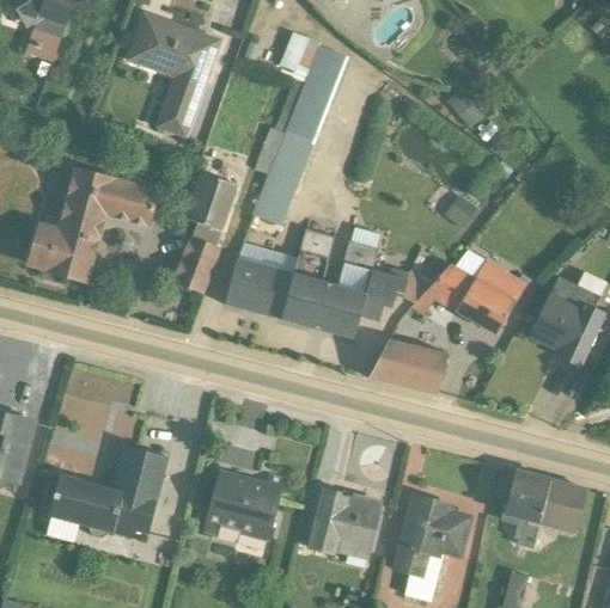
[(36,24),(25,53),(53,62),(74,0),(31,0),(16,10),(28,28),(36,24)]
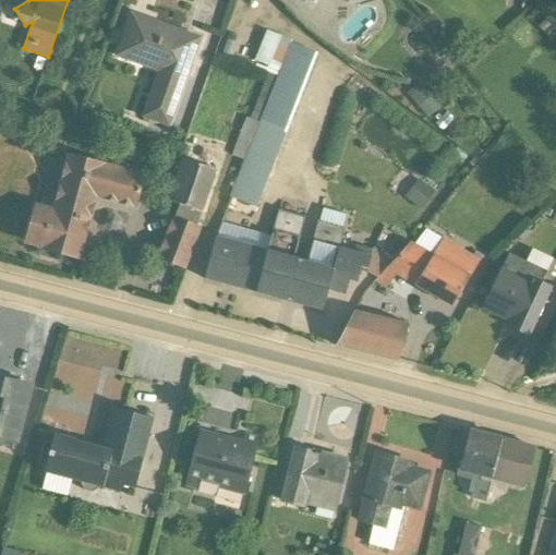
[(539,24),(555,39),(555,13),(552,10),(539,24)]
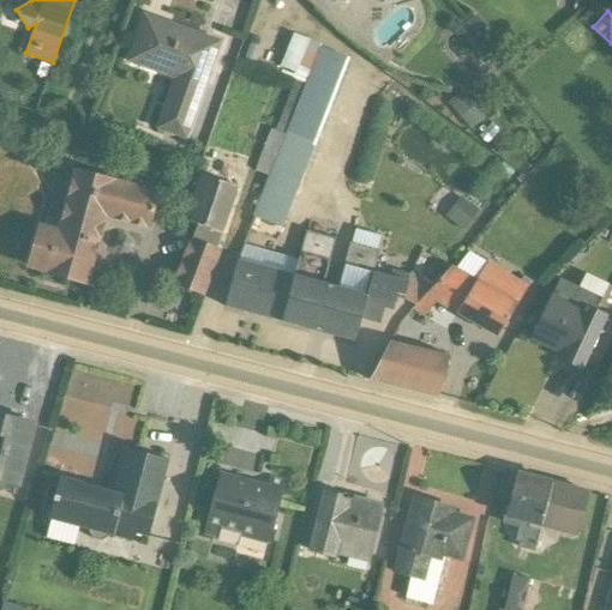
[(219,41),(147,16),(130,62),(173,78),(155,127),(185,139),(219,41)]
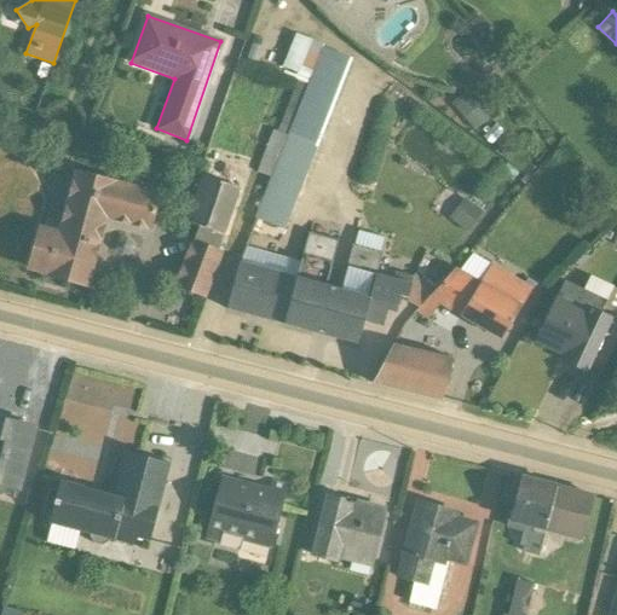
[(323,45),(323,42),(297,32),(282,65),(283,67),(310,76),(307,81),(270,177),(255,216),(286,227),(353,57),(352,56),(323,45)]
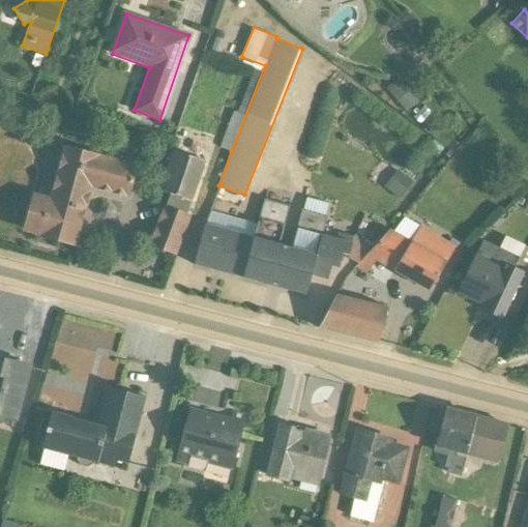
[(231,151),(263,69),(255,66),(238,111),(234,110),(220,147),(231,151)]
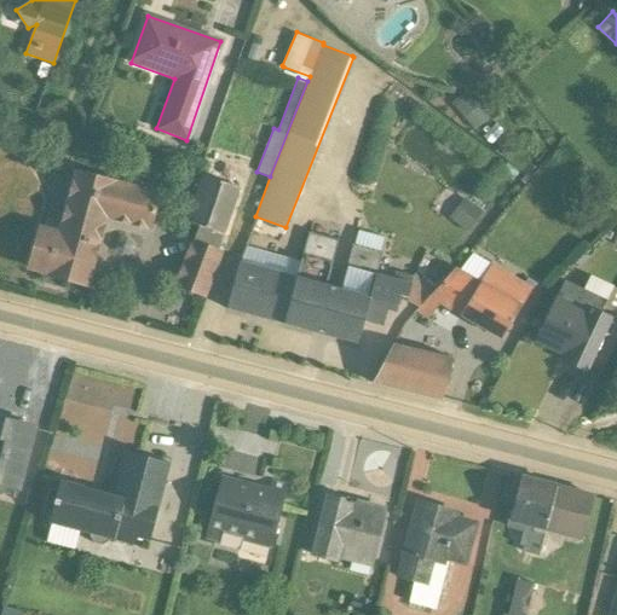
[(0,100),(6,103),(12,86),(1,83),(0,83),(0,100)]
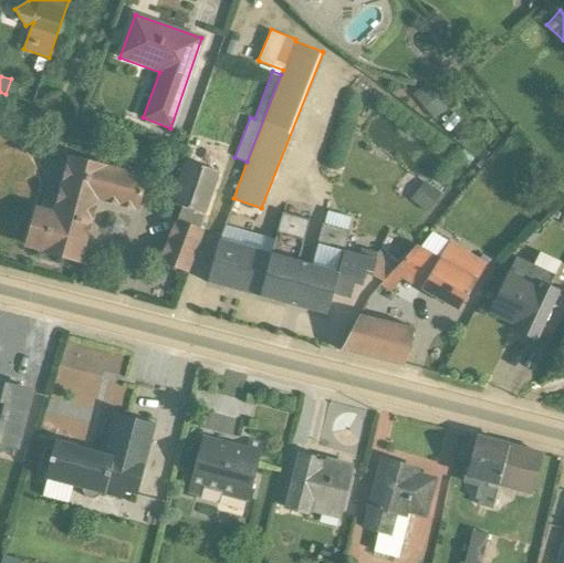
[(429,79),(415,90),(436,114),(449,103),(429,79)]
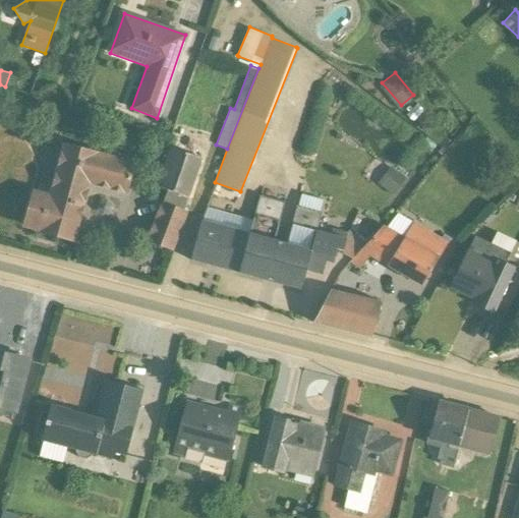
[(128,194),(136,161),(135,161),(63,141),(50,192),(33,188),(21,228),(75,242),(92,184),(128,194)]
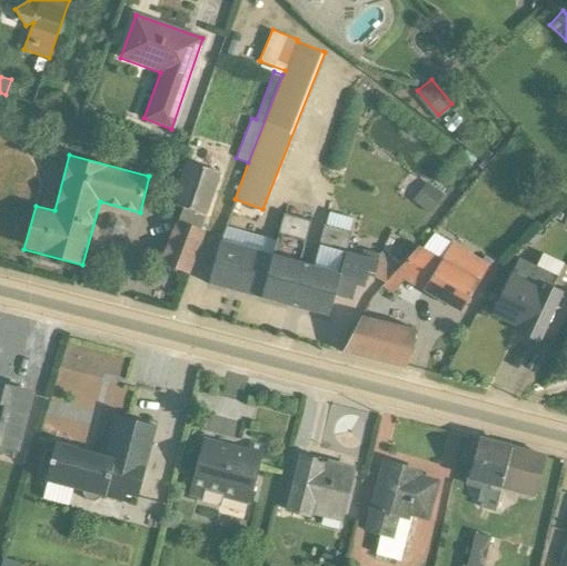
[(222,172),(186,160),(170,202),(182,208),(179,219),(176,218),(159,262),(190,274),(207,229),(202,227),(222,172)]
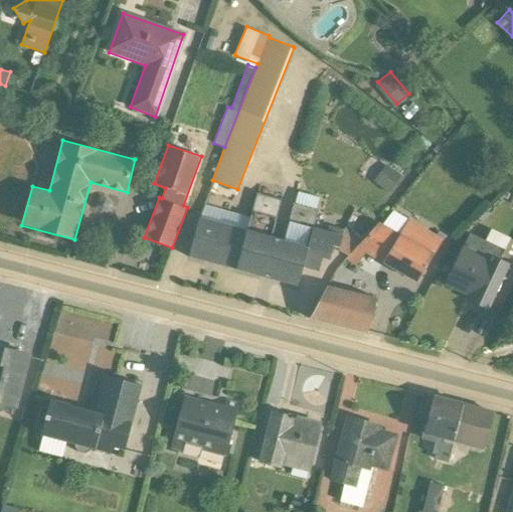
[(375,181),(393,190),(403,170),(385,161),(375,181)]
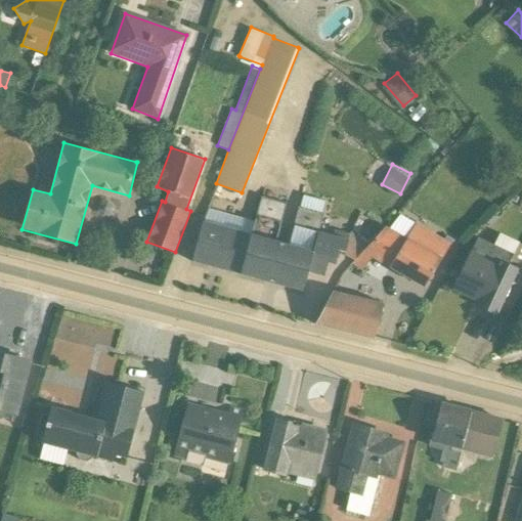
[(299,206),(289,244),(276,241),(287,203),(261,196),(255,219),(241,273),(266,279),(277,283),(303,290),(309,270),(324,274),(328,263),(335,265),(340,250),(345,251),(350,233),(348,232),(336,229),(334,234),(319,231),(323,212),(322,212),(325,199),(305,193),(301,206),(299,206)]
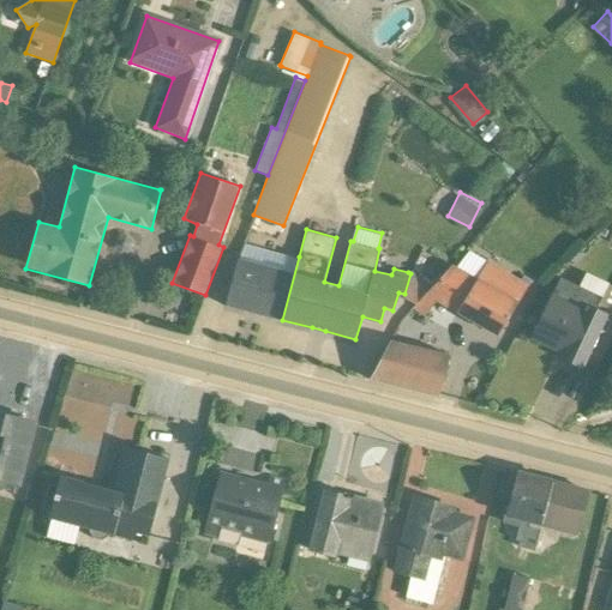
[(238,259),(226,305),(245,309),(246,308),(255,309),(271,249),(244,242),(239,259),(238,259)]
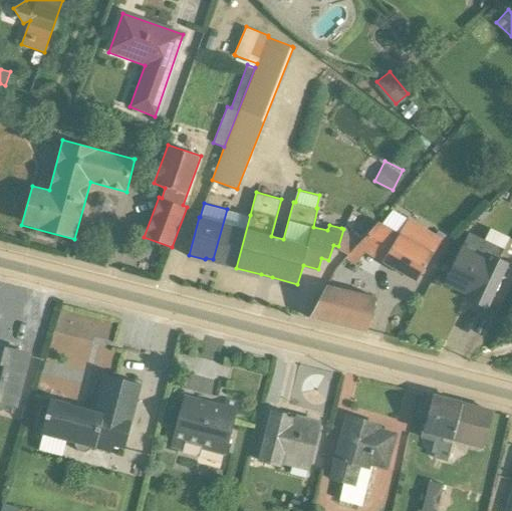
[(250,215),(227,209),(213,259),(221,262),(221,263),(236,268),(250,215)]
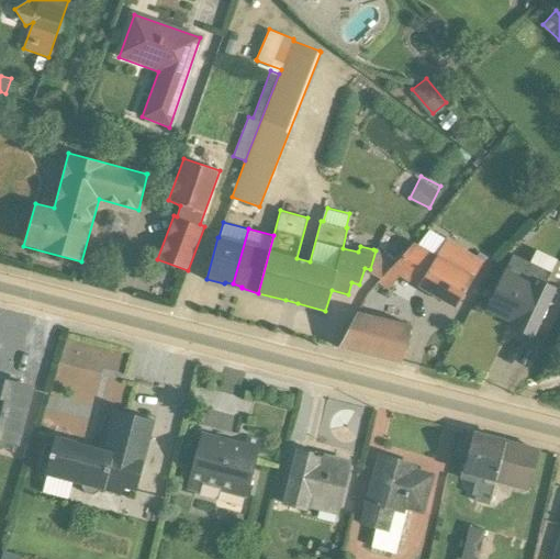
[(390,267),(378,282),(389,290),(400,276),(417,286),(417,287),(455,309),(484,260),(447,237),(436,254),(415,243),(393,268),(390,267)]
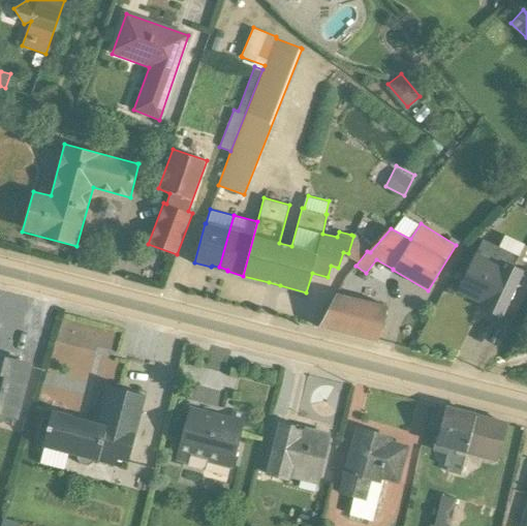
[(523,245),(504,236),(499,246),(482,239),(455,297),(482,308),(501,317),(524,271),(514,266),(523,245)]
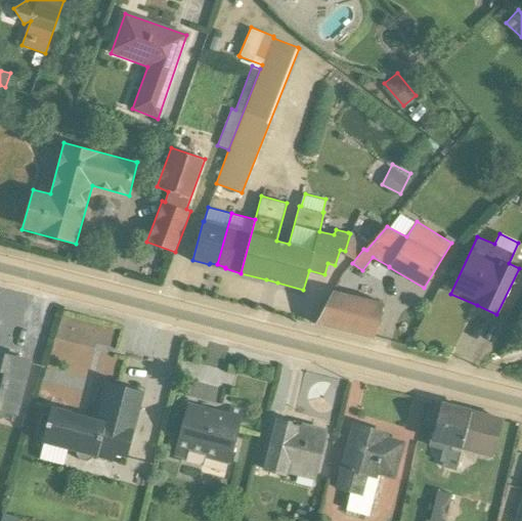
[(334,290),(316,322),(374,338),(383,303),(334,290)]
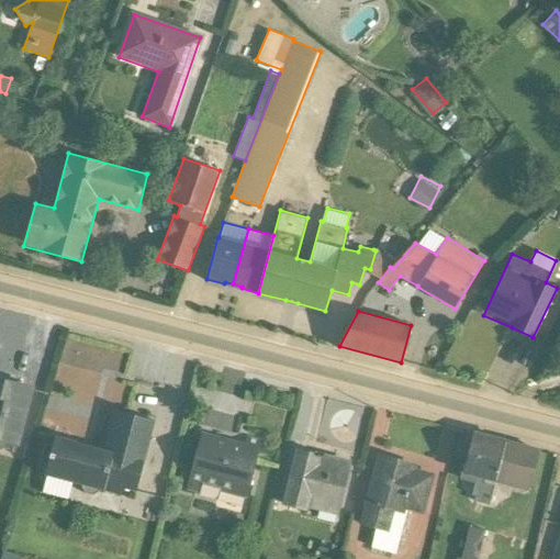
[(0,394),(0,440),(19,446),(33,389),(9,382),(8,382),(4,395),(0,394)]
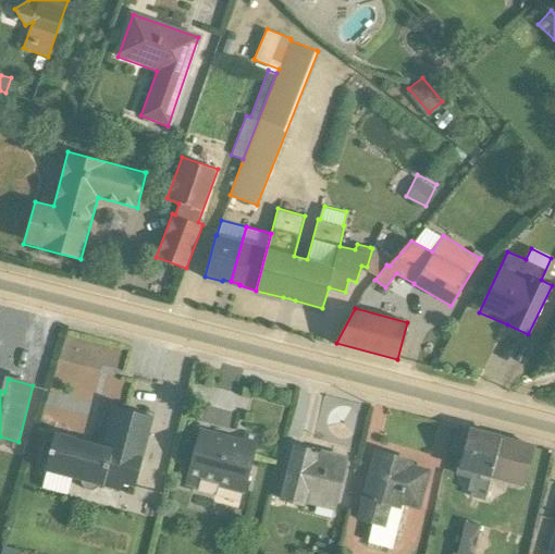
[(56,431),(45,470),(46,471),(42,485),(68,492),(72,478),(83,480),(83,481),(87,482),(86,488),(93,490),(94,484),(98,485),(98,484),(121,490),(123,483),(136,487),(153,416),(113,405),(102,445),(77,439),(77,436),(56,431)]
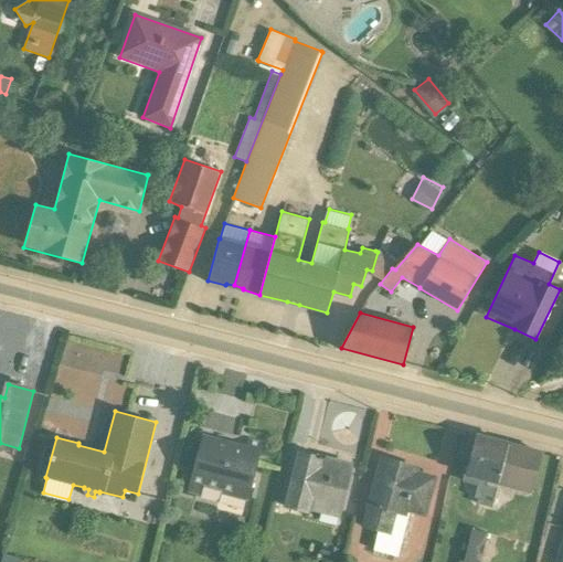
[(189,490),(201,494),(201,496),(219,500),(221,494),(248,500),(264,441),(248,437),(246,445),(203,434),(188,490),(189,490)]
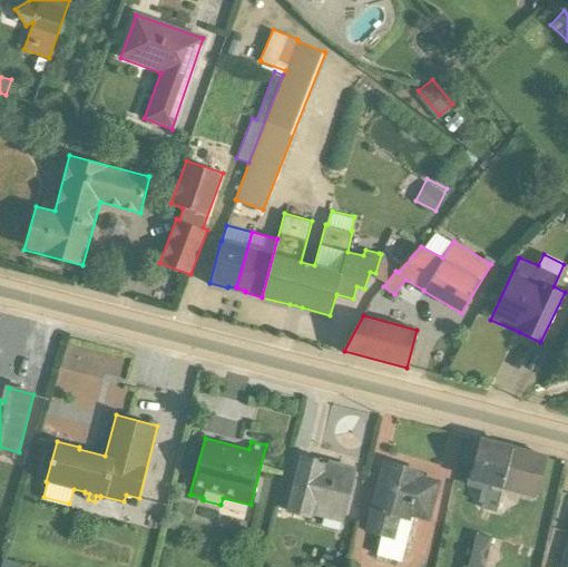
[(468,477),(467,486),(481,489),(478,501),(482,502),(481,507),(496,510),(501,488),(537,497),(547,456),(480,439),(470,478),(468,477)]
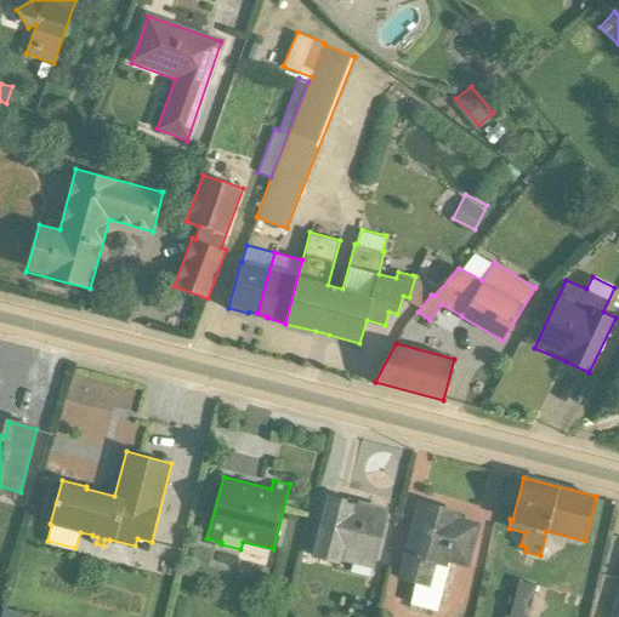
[(328,495),(312,556),(340,564),(341,560),(374,567),(388,507),(359,500),(358,502),(328,495)]
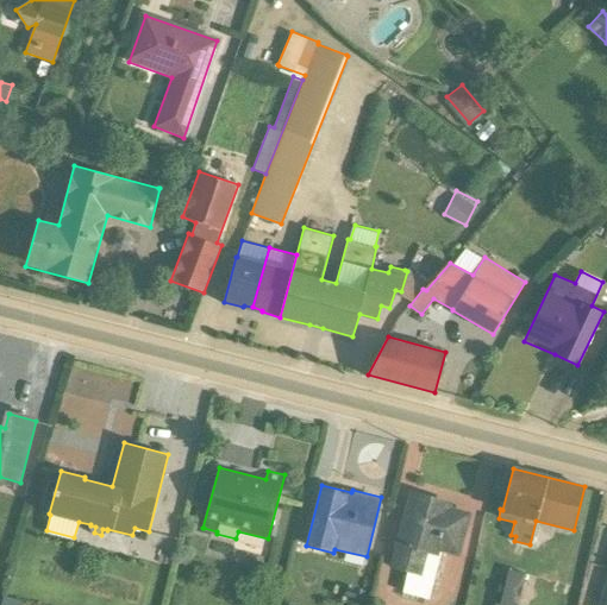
[(461,556),(473,512),(452,506),(454,502),(410,490),(389,566),(389,567),(408,572),(404,591),(429,598),(442,552),(461,556)]
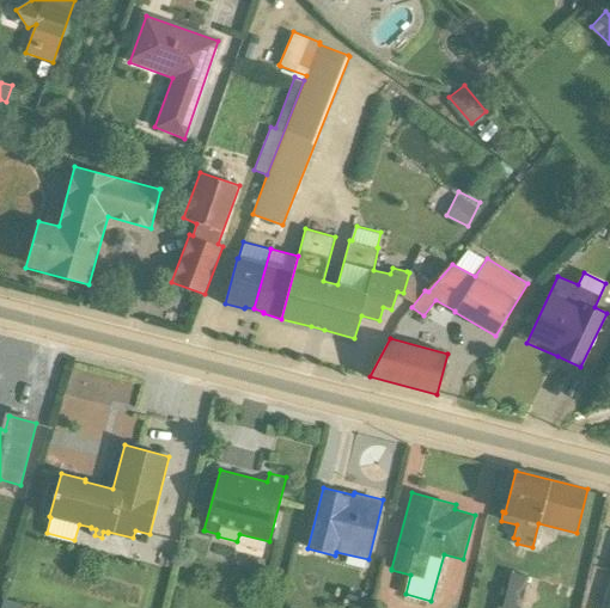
[(519,607),(528,575),(511,571),(502,606),(499,605),(498,607),(519,607)]
